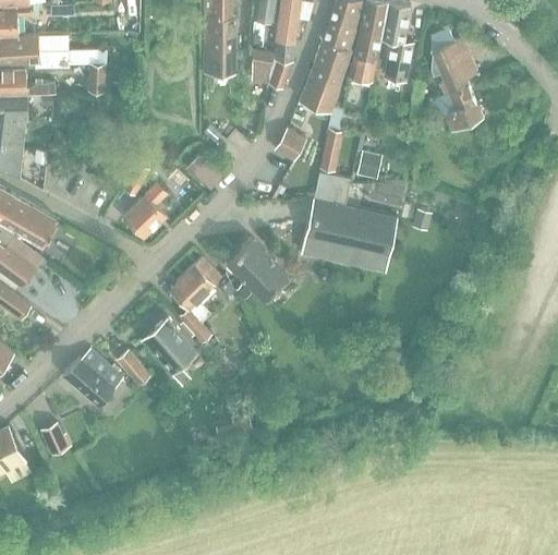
[(232,0),(204,0),(205,73),(237,73),(237,17),(233,17),(232,0)]
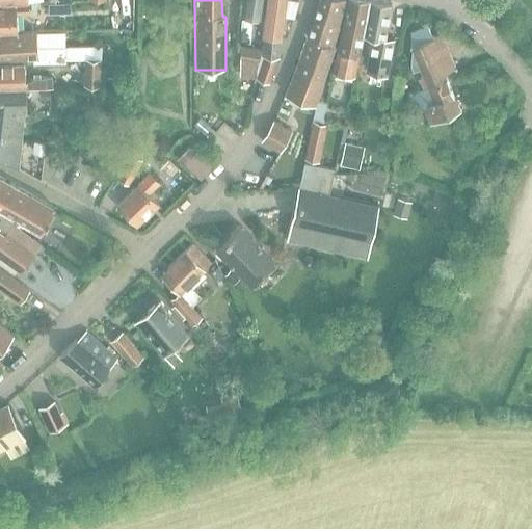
[(251,20),(261,21),(263,16),(264,0),(244,0),(242,21),(240,44),(250,44),(251,20)]
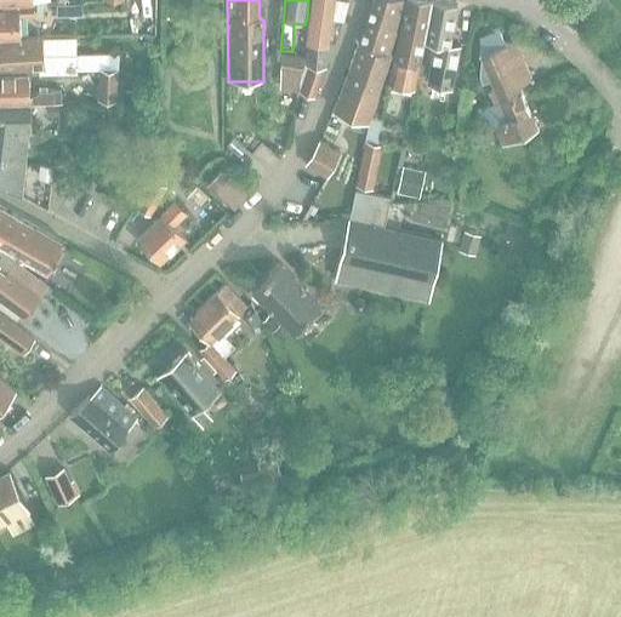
[(301,75),(298,90),(298,92),(313,100),(323,78),(325,68),(332,21),(343,23),(348,3),(335,1),(335,0),(313,0),(306,66),(303,64),(301,75)]
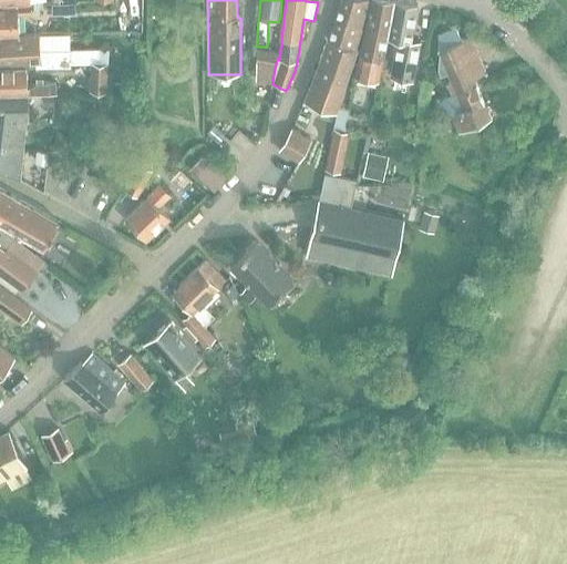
[(341,0),(305,101),(338,114),(354,62),(353,62),(363,29),(362,29),(372,0),(341,0)]
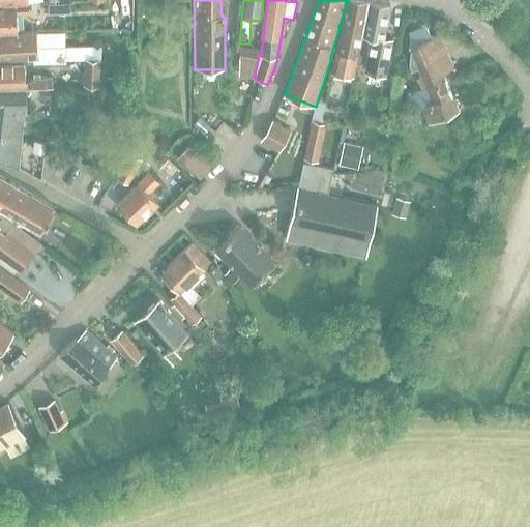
[(362,37),(369,2),(358,0),(349,0),(333,72),(355,77),(364,37),(362,37)]
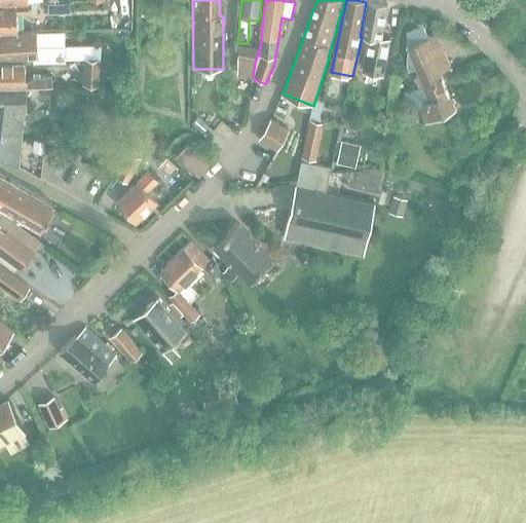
[(360,37),(362,37),(370,39),(364,72),(385,76),(390,41),(382,39),(387,6),(366,2),(360,37)]
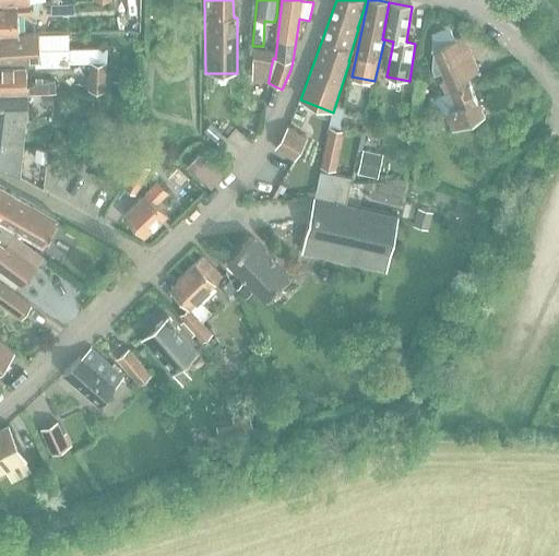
[(0,38),(20,38),(20,19),(35,18),(34,8),(0,8),(0,38)]
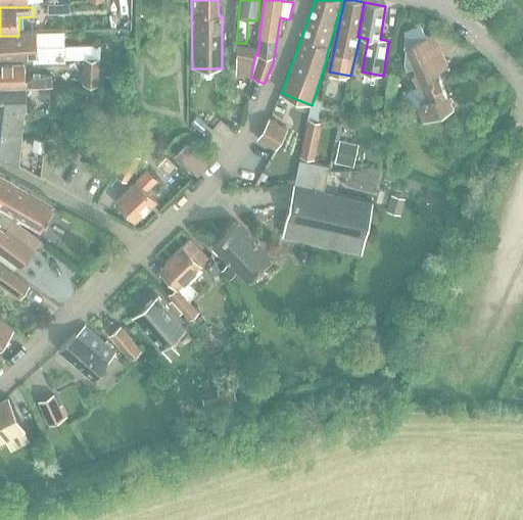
[(434,36),(426,39),(421,28),(405,34),(405,47),(406,50),(405,66),(408,73),(414,69),(417,78),(413,80),(417,90),(402,96),(409,112),(417,109),(423,124),(453,111),(437,74),(447,69),(434,36)]
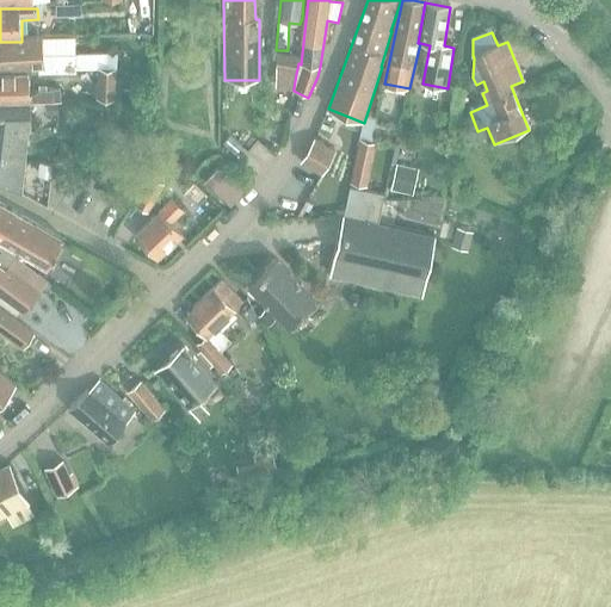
[(97,70),(116,69),(117,54),(75,55),(74,41),(22,42),(0,42),(0,70),(30,72),(39,70),(41,76),(76,75),(76,70),(97,70)]
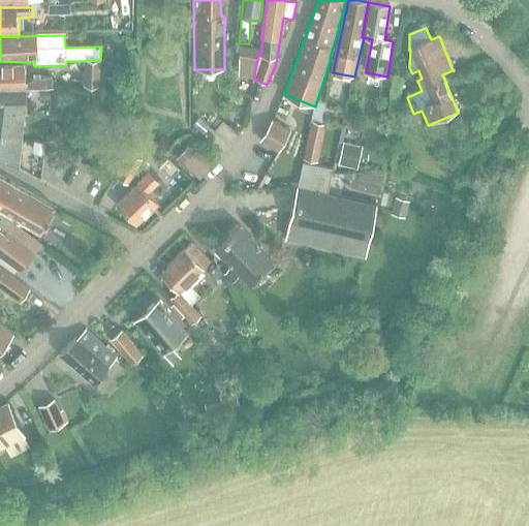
[(256,64),(258,55),(259,52),(240,48),(239,61),(256,64)]
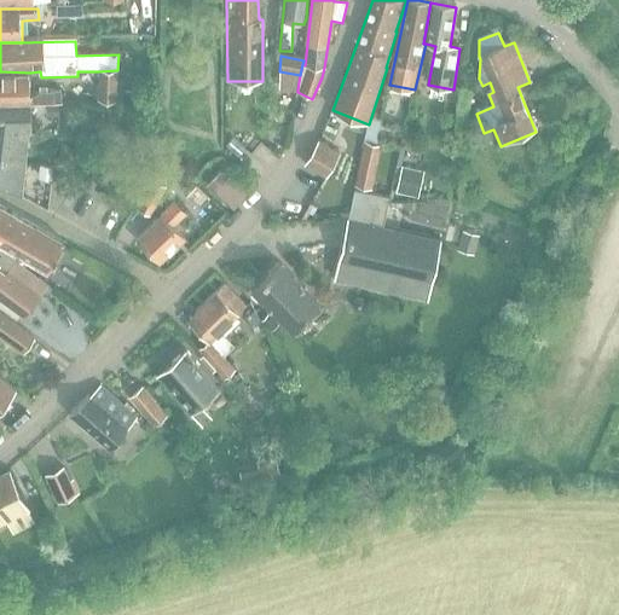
[(117,70),(98,71),(97,102),(117,102),(117,70)]
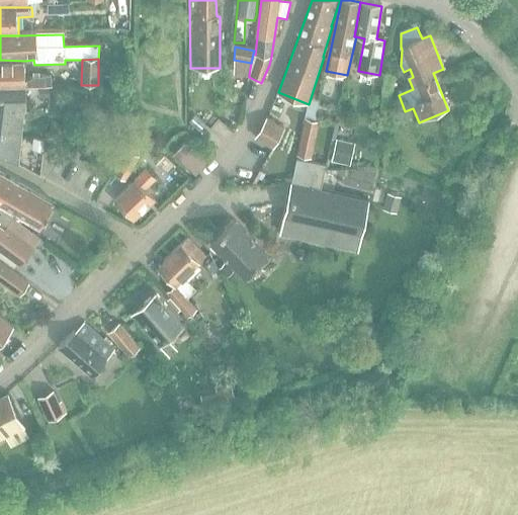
[(0,87),(26,86),(44,85),(51,85),(52,77),(45,77),(45,75),(32,75),(29,80),(26,80),(25,61),(0,60),(0,87)]
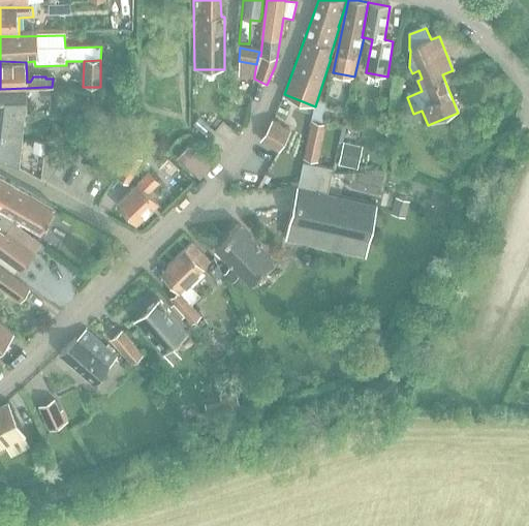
[(254,76),(256,64),(239,61),(238,73),(254,76)]
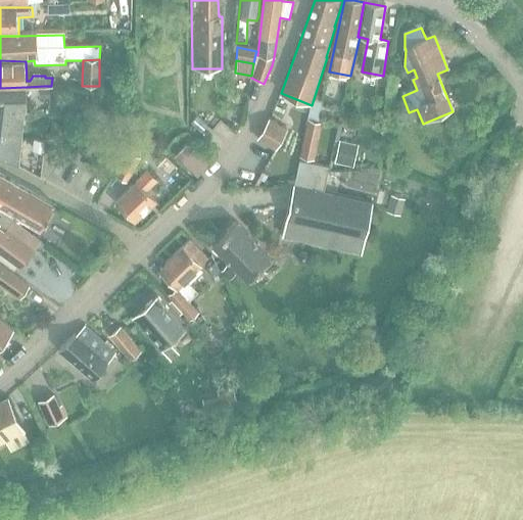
[(0,109),(25,113),(28,114),(27,87),(0,88),(0,109)]
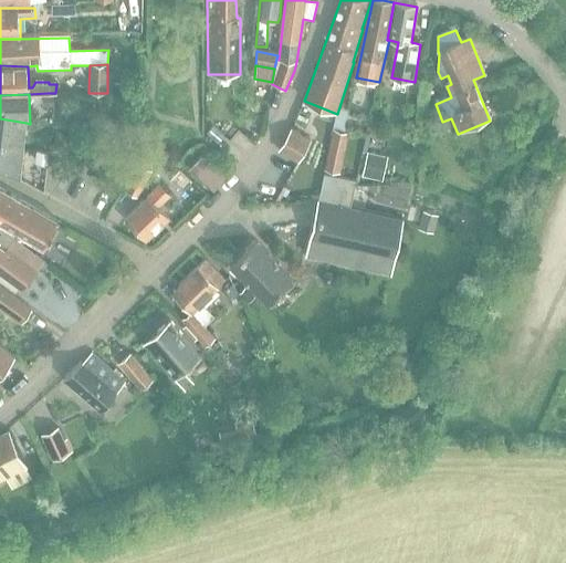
[(0,143),(24,146),(27,123),(0,118),(0,143)]
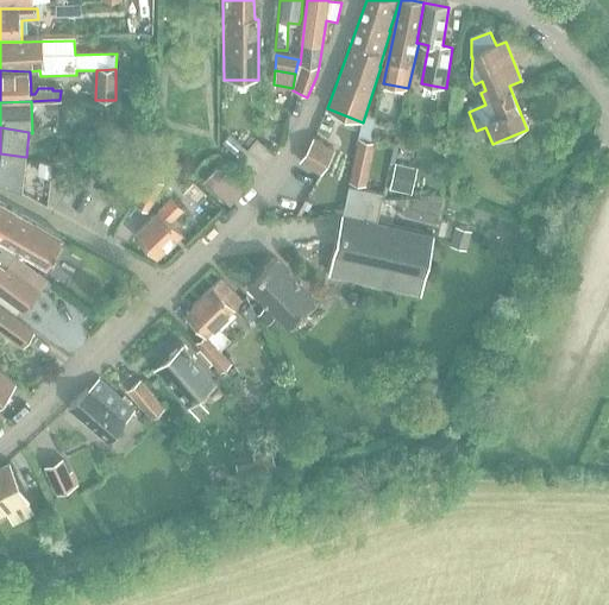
[(349,184),(366,188),(375,144),(358,140),(349,184)]
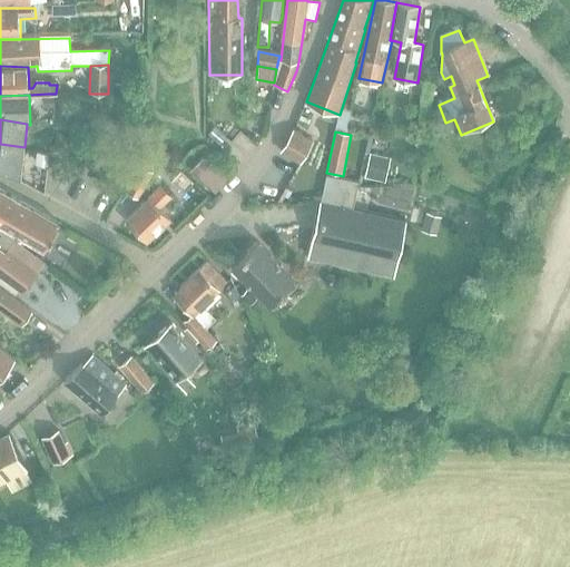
[(286,157),(300,165),(313,142),(298,134),(286,157)]
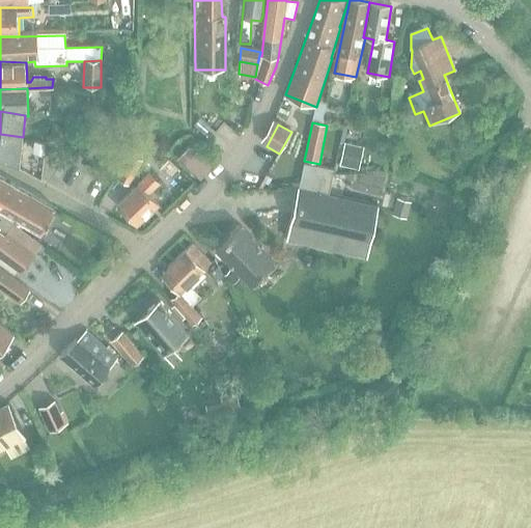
[(0,161),(19,171),(23,137),(0,134),(0,161)]
